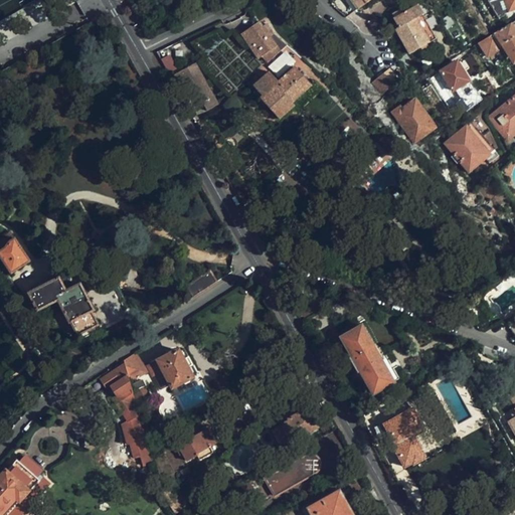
[(351,0),(359,9),(370,0),(351,0)]
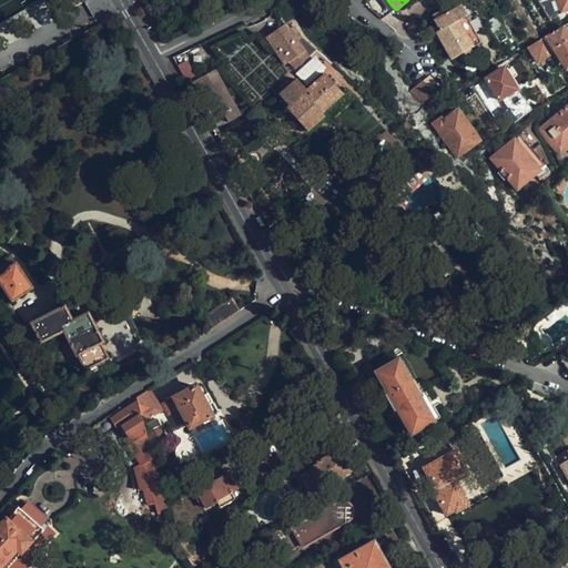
[(563,11),(558,0),(547,0),(540,2),(551,21),(558,17),(558,14),(563,13),(563,11)]
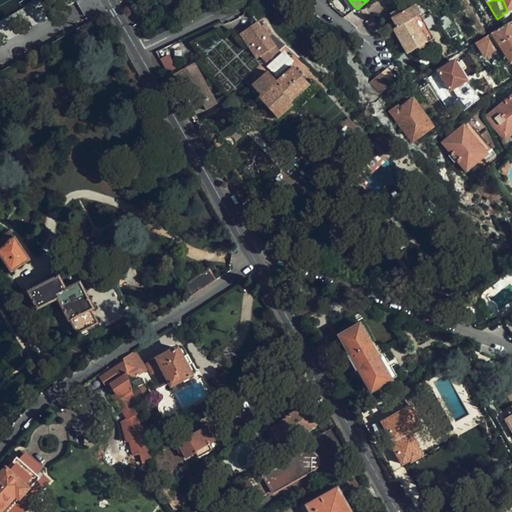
[(511,0),(503,0),(507,10),(511,8),(511,0)]
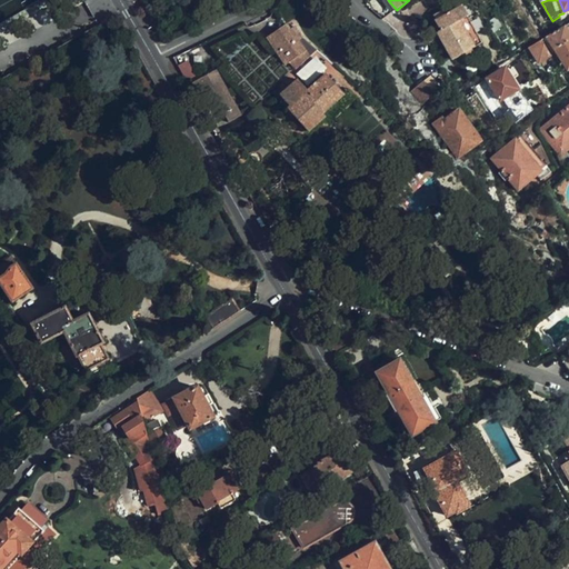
[(446,37),(442,39),(453,59),(482,42),(461,7),(437,21),(442,30),(446,37)]
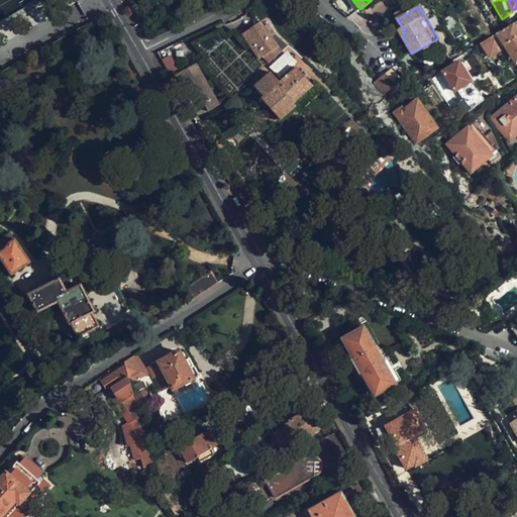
[(264,26),(260,21),(241,34),(259,61),(263,58),(268,64),(287,45),(274,33),(268,24),(264,26)]
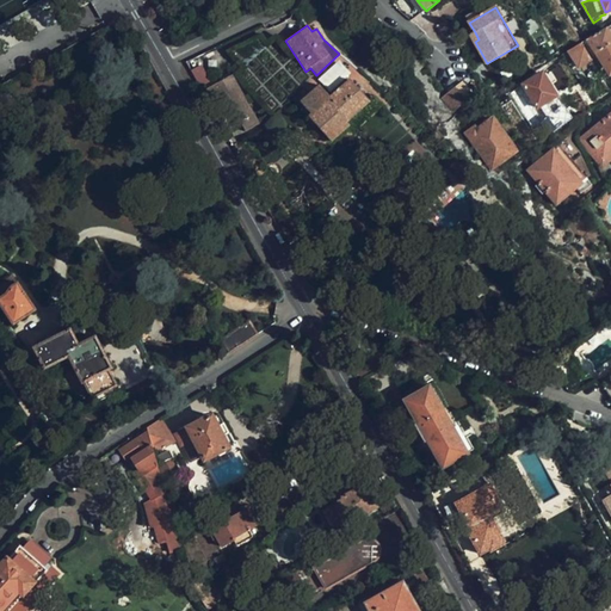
[(610,74),(610,35),(608,29),(588,39),(593,45),(610,74)]
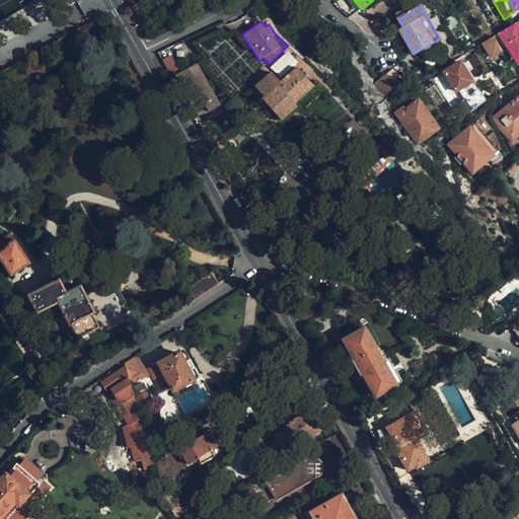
[(494,38),(502,52),(506,49),(500,41),(504,39),(500,33),(494,38)]
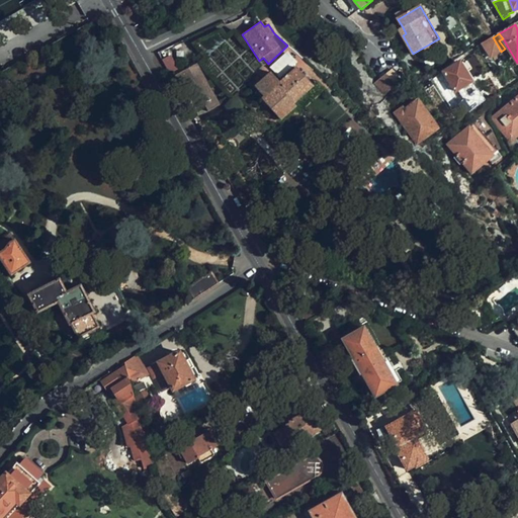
[(493,37),(484,44),(492,57),(501,52),(493,37)]
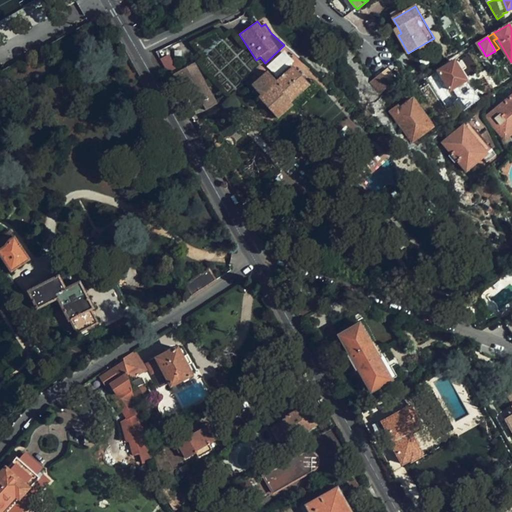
[(290,65),(280,54),(269,63),(279,75),(290,65)]
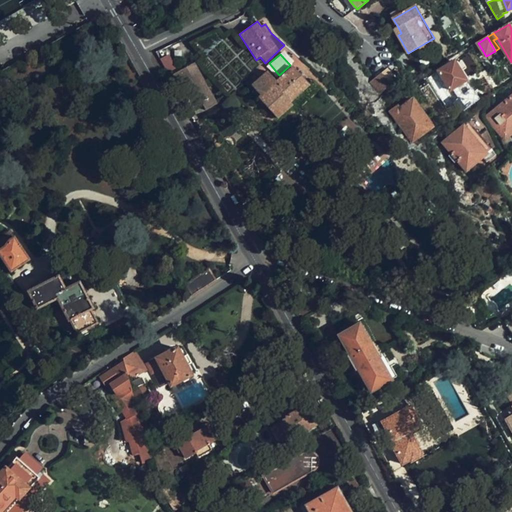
[(167,56),(160,60),(167,73),(174,69),(167,56)]
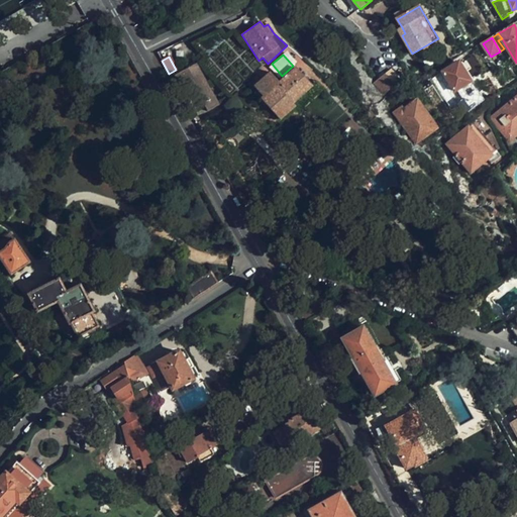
[(471,82),(458,63),(442,73),(454,92),(471,82)]
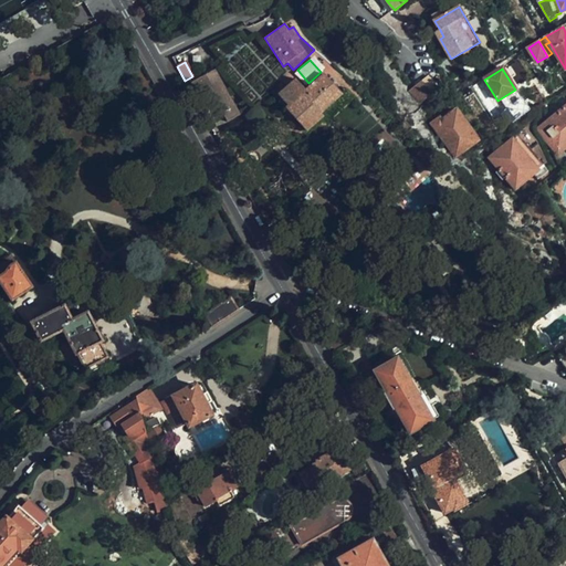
[(215,70),(187,85),(197,102),(212,94),(228,123),(240,116),(215,70)]
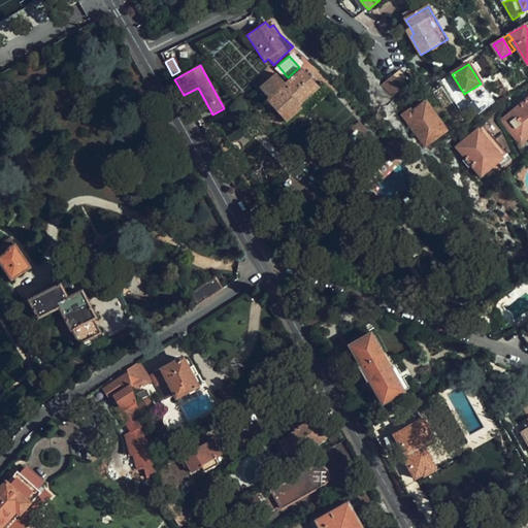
[(527,77),(521,68),(517,71),(523,80),(527,77)]
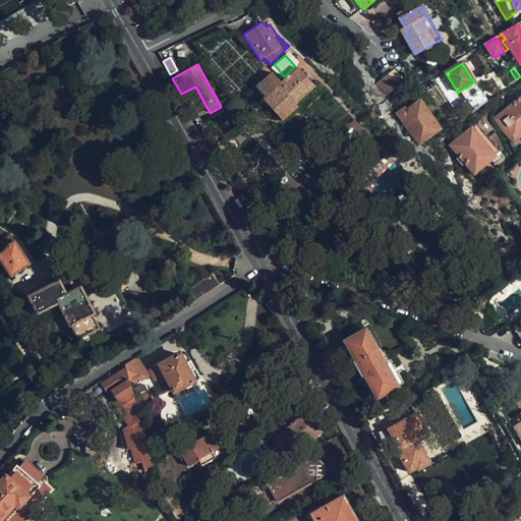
[(299,68),(281,83),(272,73),(254,90),(282,120),(297,107),(294,104),(314,85),(299,68)]
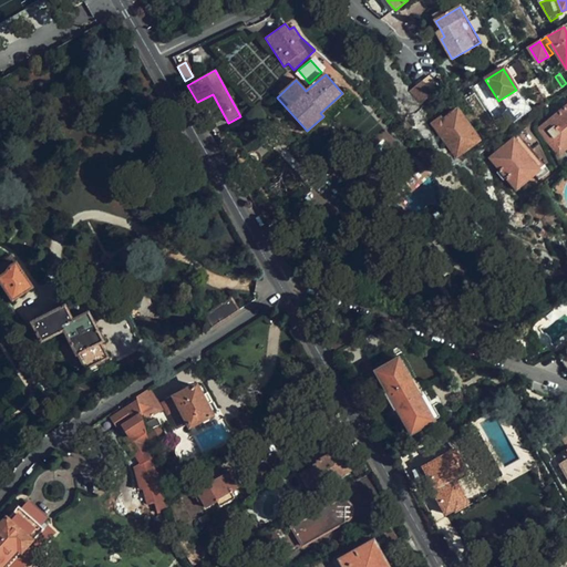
[(422,82),(414,88),(425,101),(432,94),(422,82)]
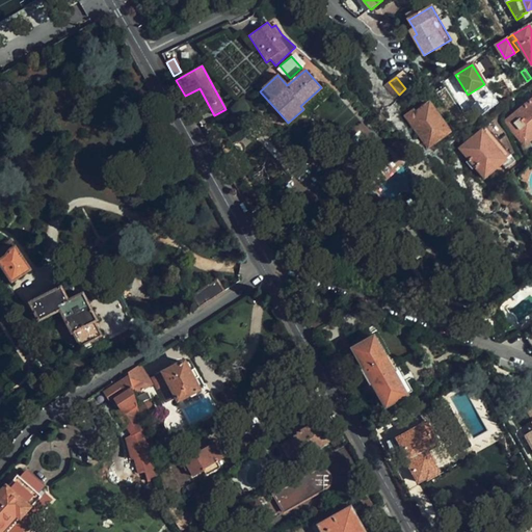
[(399,95),(389,82),(384,86),(395,98),(399,95)]
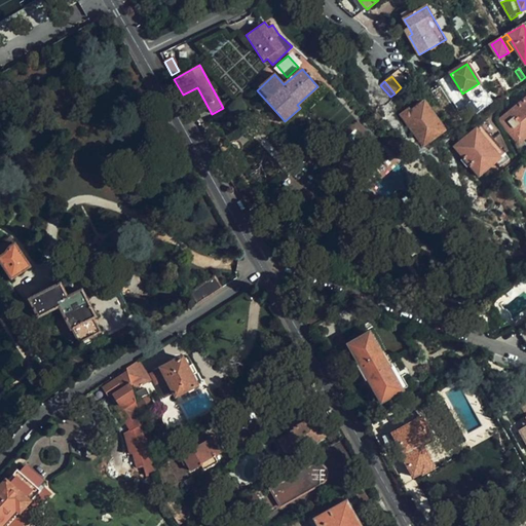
[(470,103),(479,115),(494,104),(485,91),(470,103)]
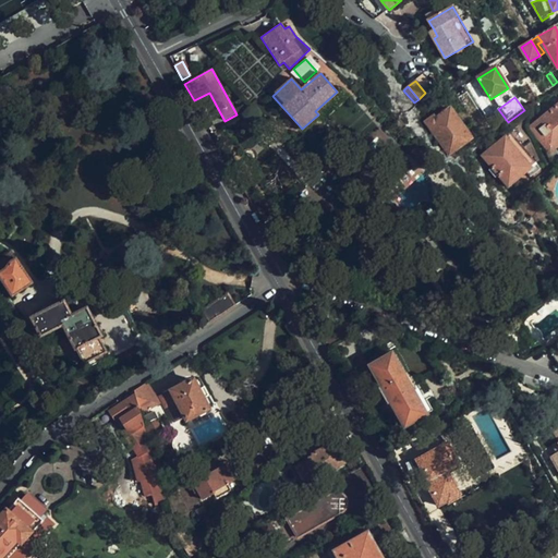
[(550,154),(557,146),(557,104),(530,129),(550,154)]
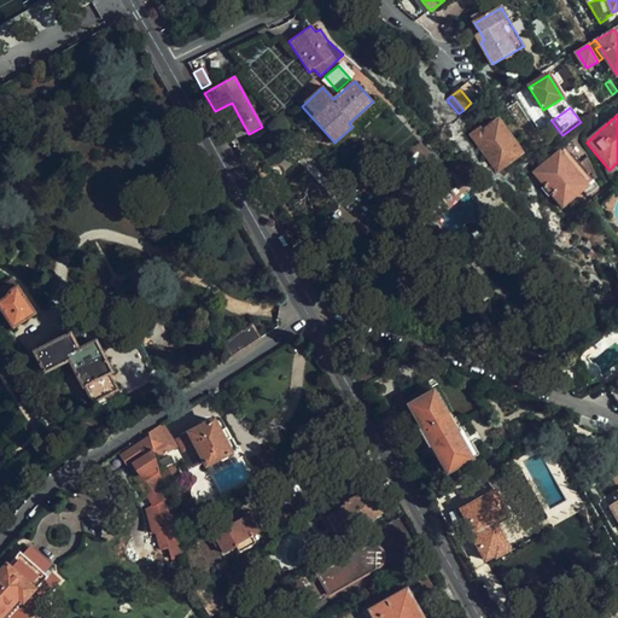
[(481,129),(473,135),(497,170),(522,152),(499,121),(483,133),(481,129)]
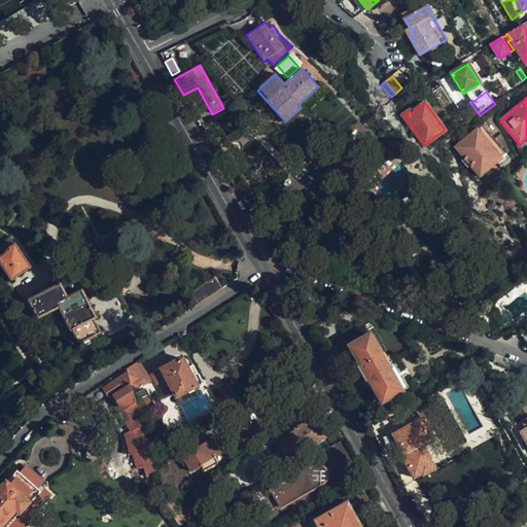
[(465,107),(475,119),(480,115),(470,103),(465,107)]
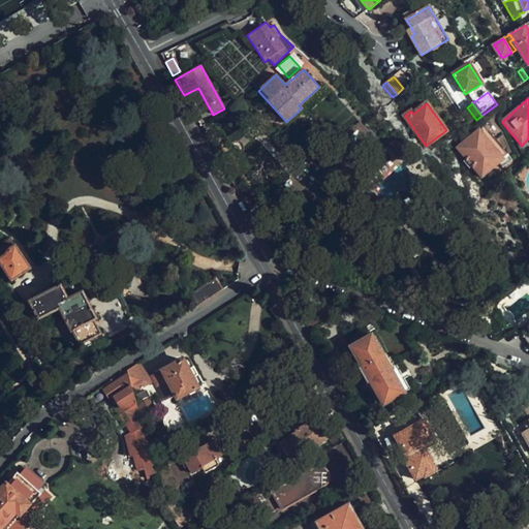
[(511,161),(484,126),(457,148),(481,177),(500,162),(504,166),(511,161)]
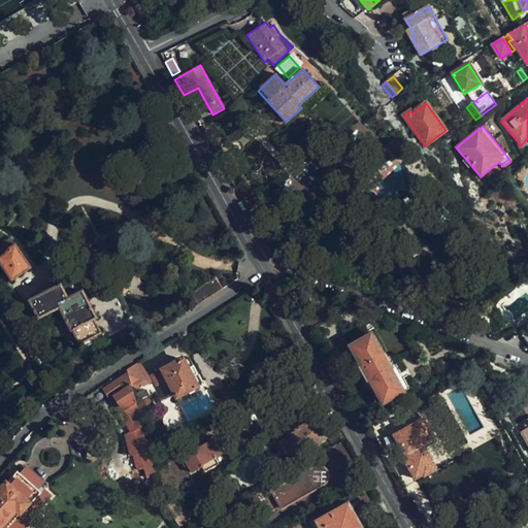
[(267,226),(259,230),(263,237),(271,233),(267,226)]
